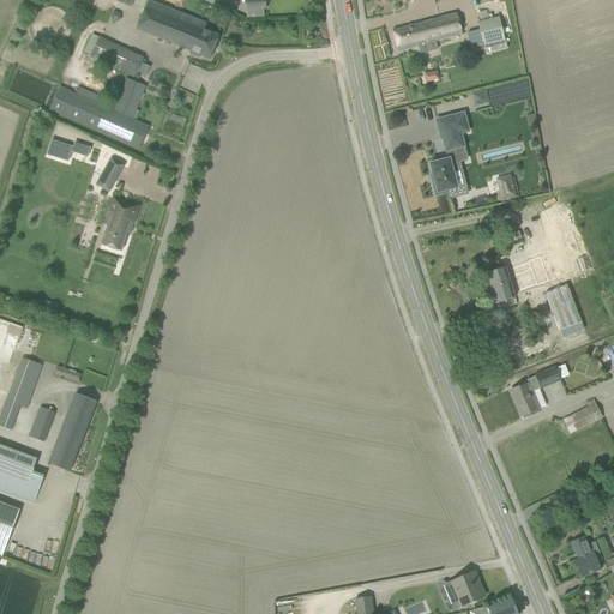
[(264,0),(244,0),(245,11),(246,11),(246,18),(264,17),(263,10),(265,10),(264,0)]
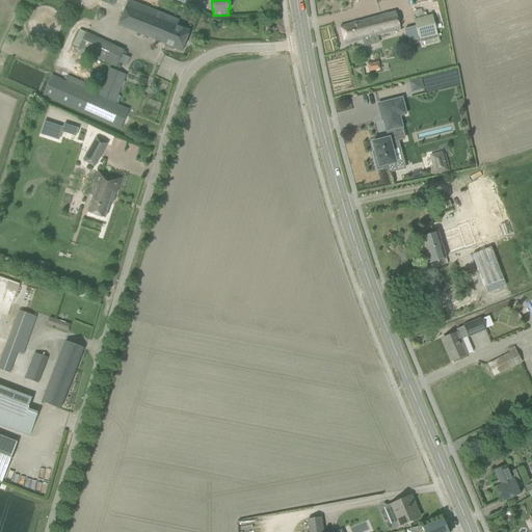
[(164,45),(163,47),(173,51),(174,48),(182,51),(189,32),(177,27),(179,21),(128,1),(117,26),(164,45)]
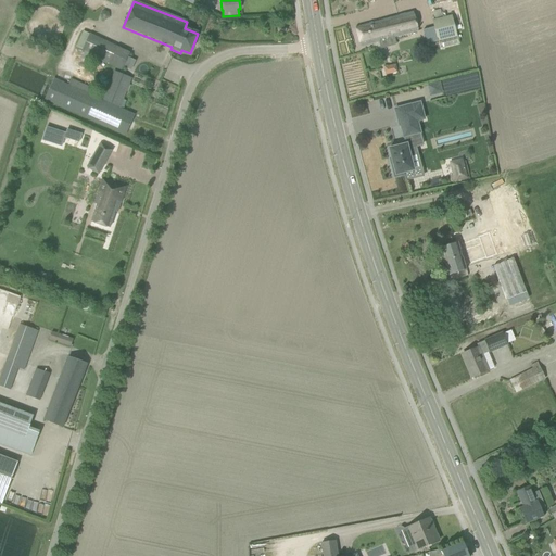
[(413,12),(355,27),(361,47),(370,43),(379,41),(381,49),(395,45),(394,38),(418,32),(416,23),(413,12)]
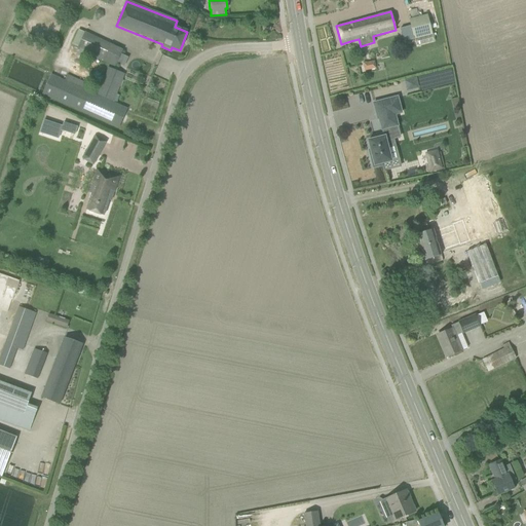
[(427,14),(409,19),(414,40),(433,35),(427,14)]
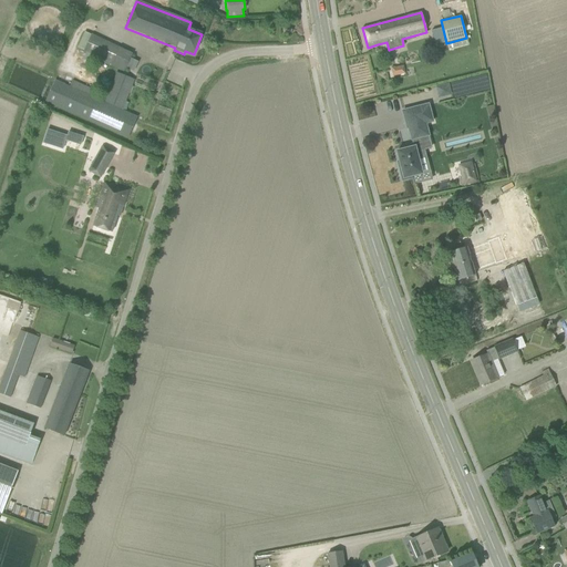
[(90,35),(82,50),(125,70),(132,54),(90,35)]
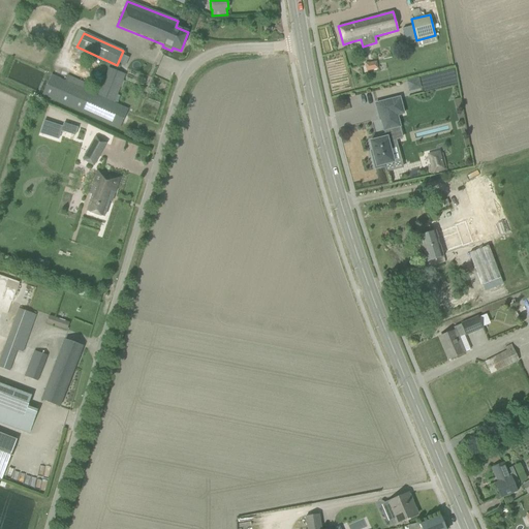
[(368,70),(377,68),(375,61),(366,63),(368,70)]
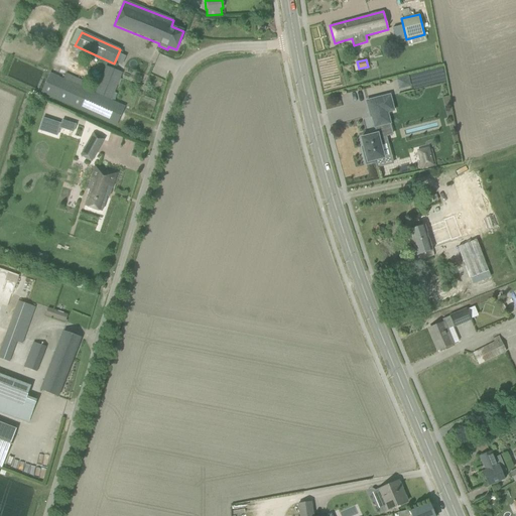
[(125,107),(112,101),(123,73),(106,66),(95,93),(49,73),(41,93),(116,126),(125,107)]
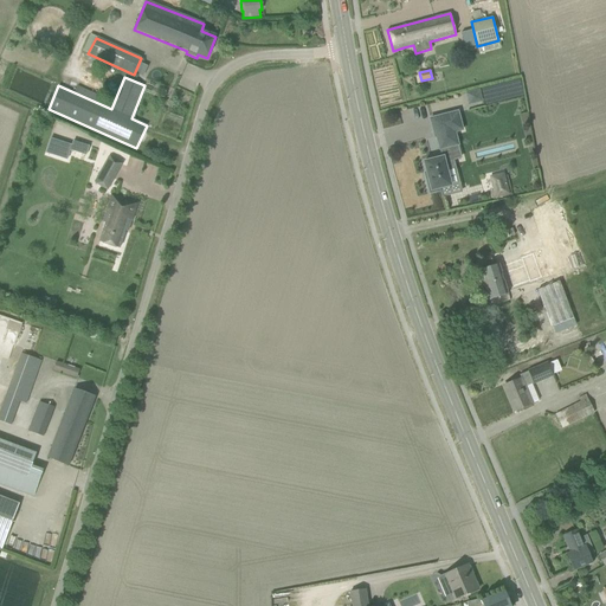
[(469,104),(481,102),(478,90),(465,92),(469,104)]
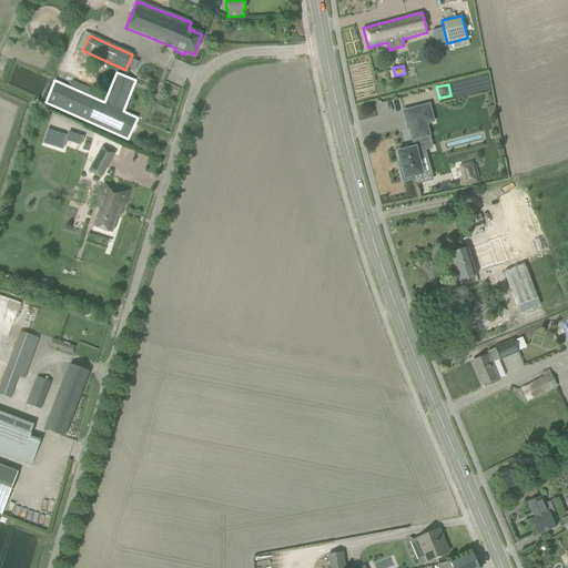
[(422,174),(418,160),(423,159),(421,151),(425,150),(432,148),(428,137),(429,135),(426,124),(433,122),(428,104),(403,111),(407,129),(409,129),(412,140),(413,140),(414,145),(406,148),(406,150),(397,152),(402,169),(399,170),(403,182),(413,179),(413,176),(422,174)]
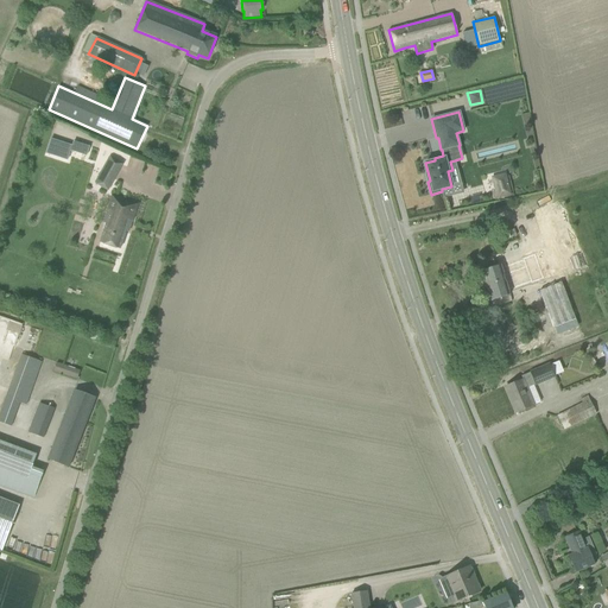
[(50,139),(45,154),(67,162),(70,151),(86,157),(88,147),(73,141),(71,146),(50,139)]
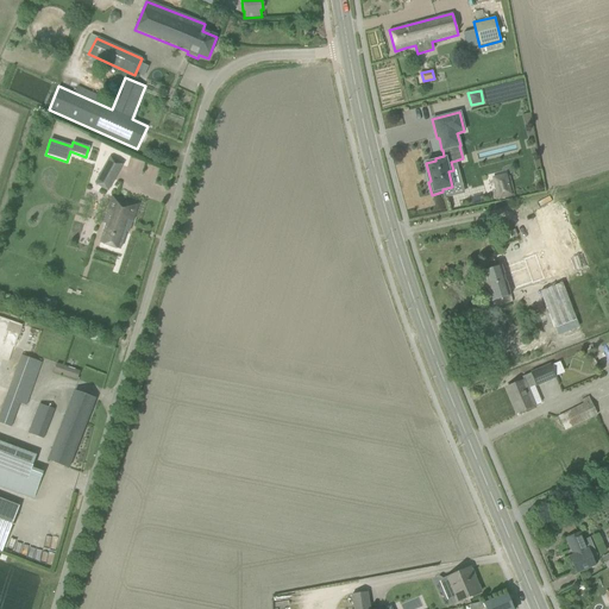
[(110,157),(102,171),(114,177),(123,163),(110,157)]
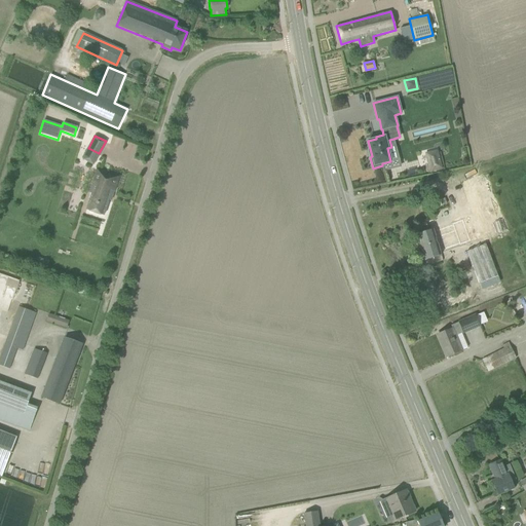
[(92,164),(99,153),(88,148),(82,158),(92,164)]
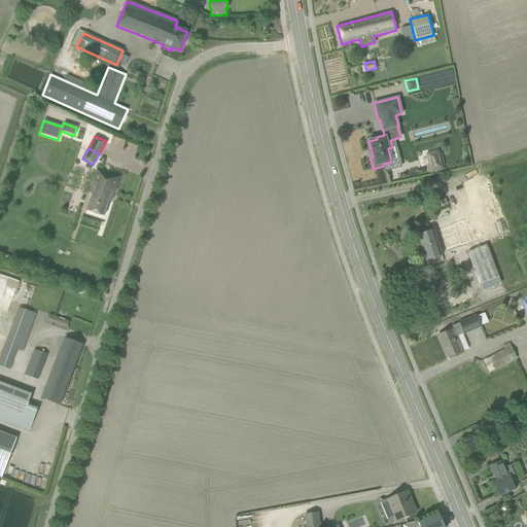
[(437,151),(426,154),(431,173),(443,170),(437,151)]
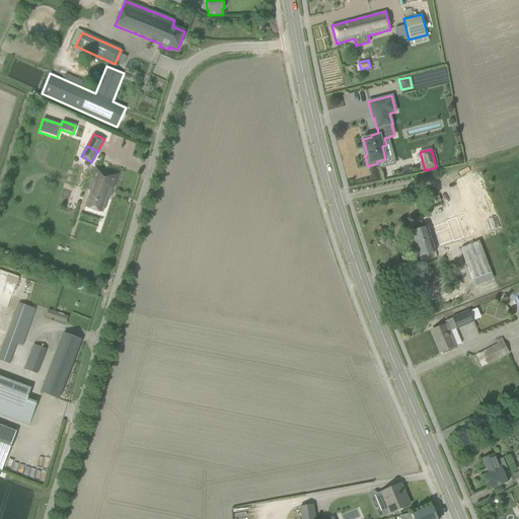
[(109,199),(117,174),(98,169),(94,180),(91,179),(88,191),(90,192),(85,208),(101,213),(106,198),(109,199)]
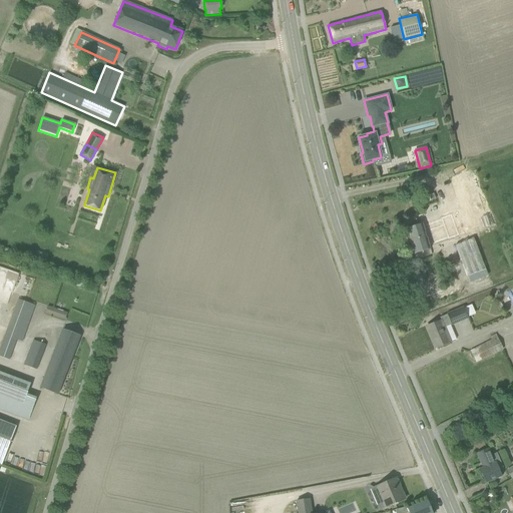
[(421,223),(416,225),(406,228),(414,253),(429,249),(427,244),(447,236),(442,218),(435,220),(435,218),(432,219),(433,221),(422,225),(421,223)]
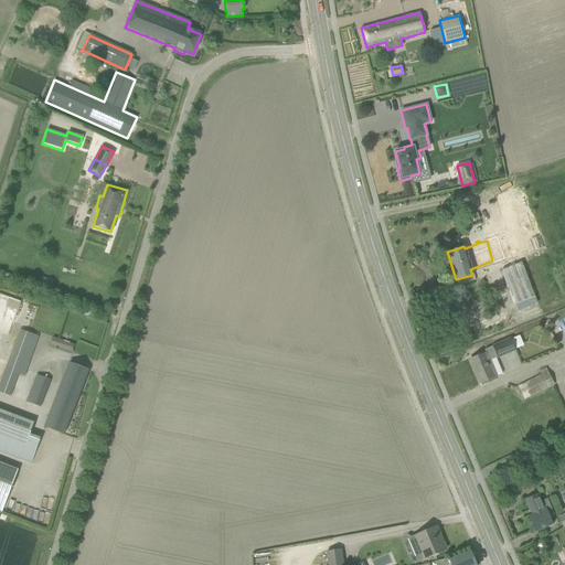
[(521,263),(501,270),(514,306),(535,297),(521,263)]
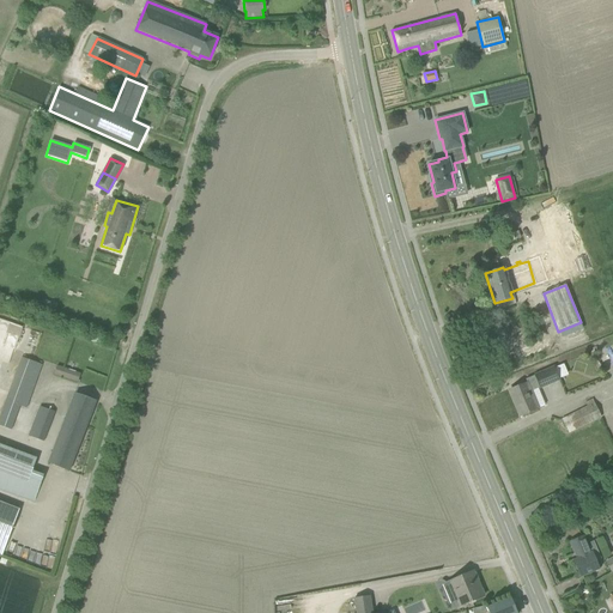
[(42,366),(20,358),(0,414),(0,425),(12,430),(20,407),(26,410),(42,366)]
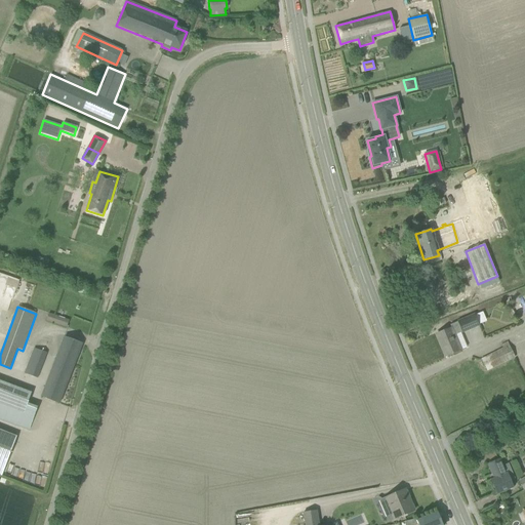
[(48,313),(46,320),(66,327),(69,320),(48,313)]
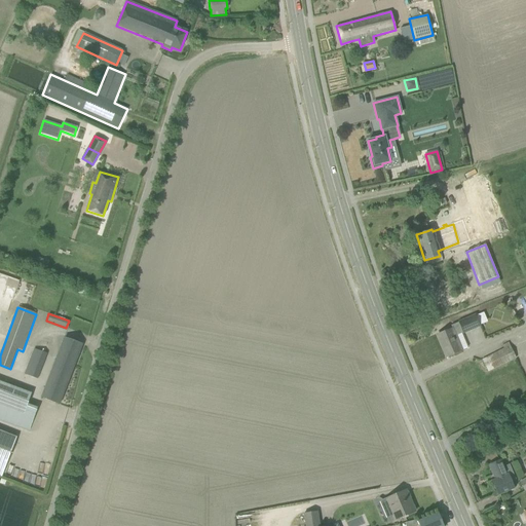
[(452,329),(437,335),(446,357),(462,349),(457,336),(480,327),(476,315),(458,323),(451,326),(452,329)]
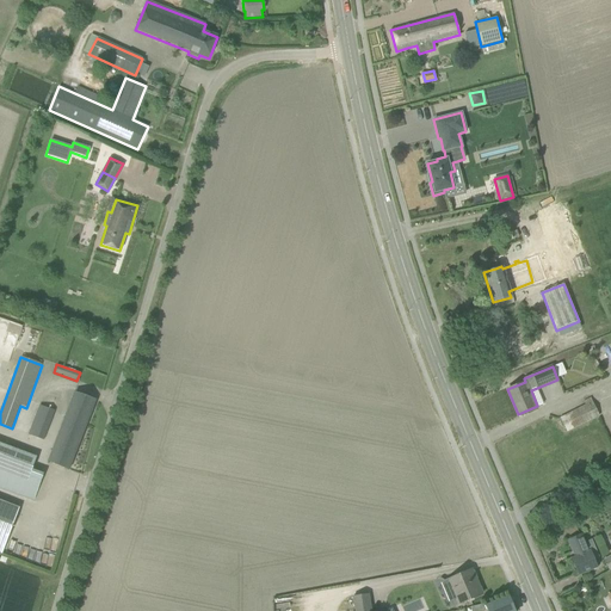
[(48,462),(57,466),(68,470),(96,401),(75,393),(48,462)]
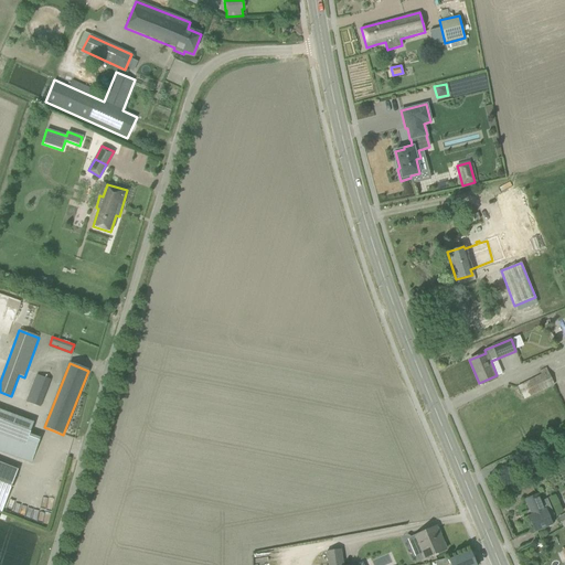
[(518,386),(524,400),(555,385),(546,368),(540,371),(542,374),(518,386)]
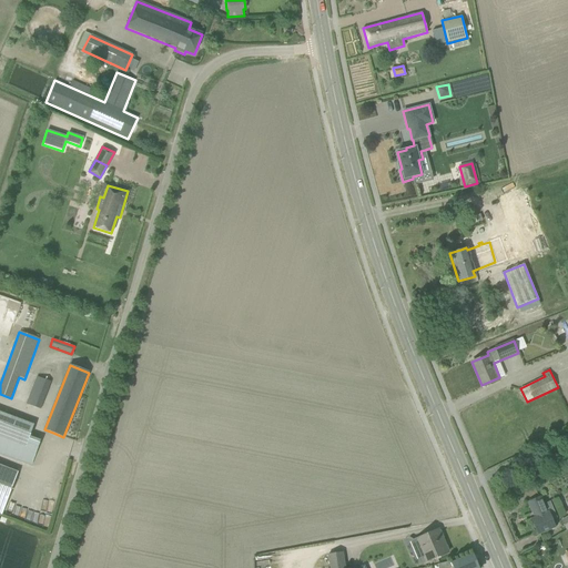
[(40,409),(51,382),(37,377),(26,404),(40,409)]
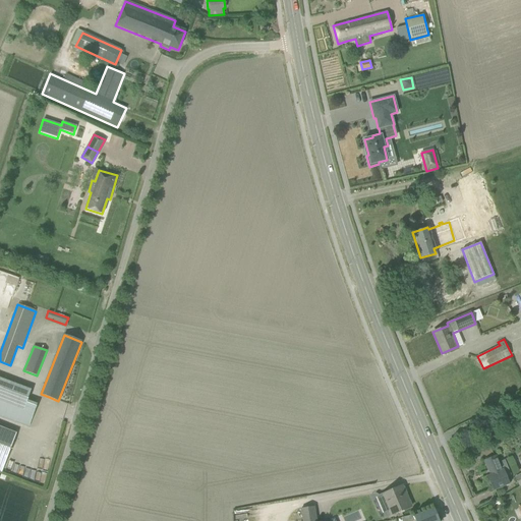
[(0,416),(29,427),(37,404),(27,400),(31,390),(0,378),(0,416)]
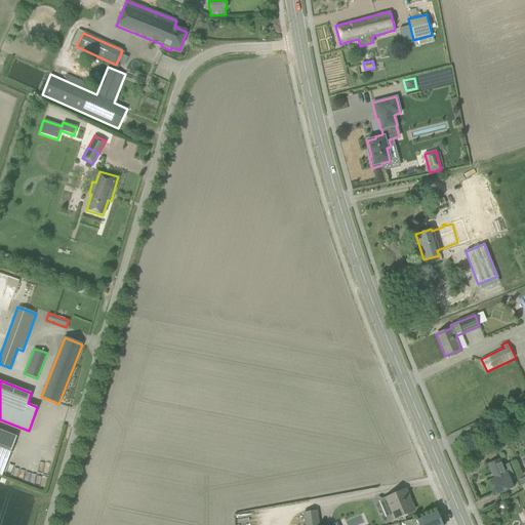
[(0,475),(1,476),(15,437),(0,430),(0,475)]
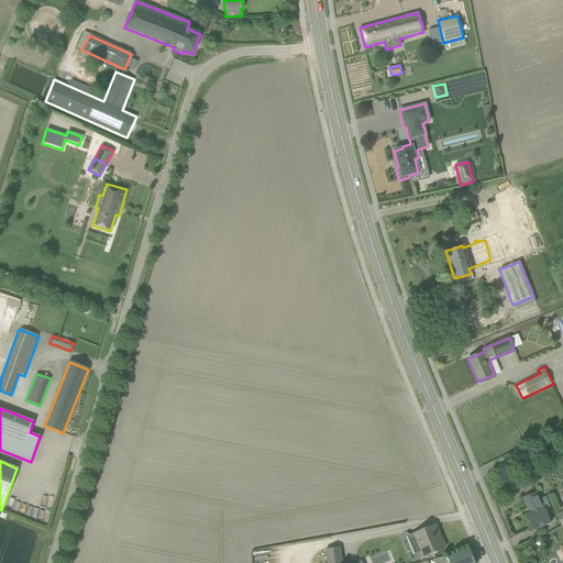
[(550,522),(547,516),(551,514),(544,497),(538,500),(536,493),(523,498),(530,514),(527,516),(532,530),(542,526),(550,522)]
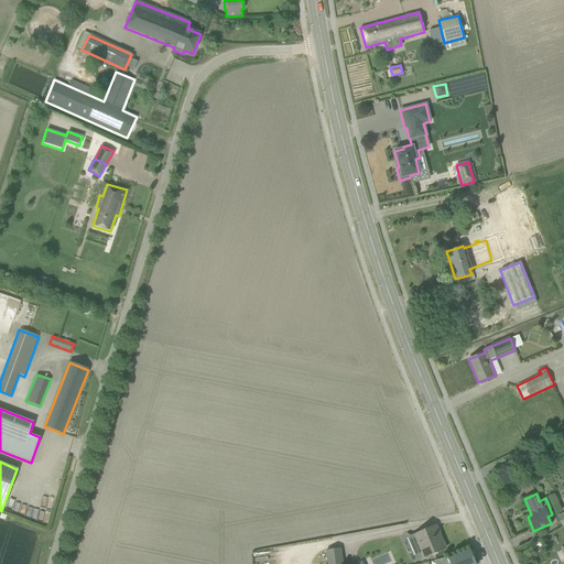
[(423,559),(435,553),(445,549),(435,525),(413,535),(423,559)]
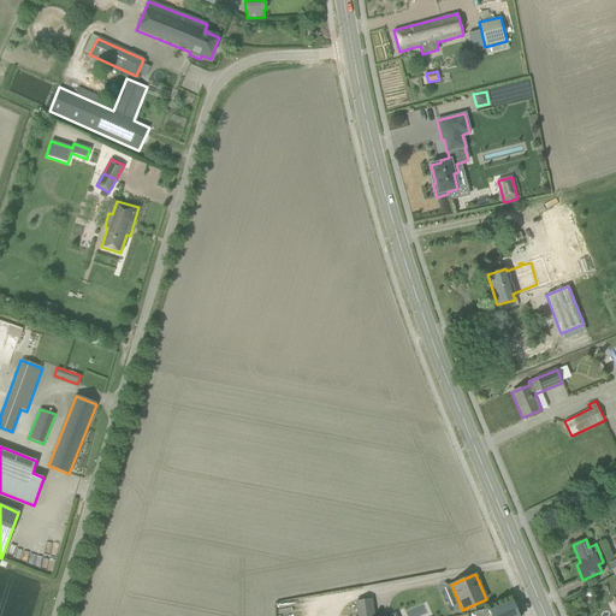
[(374,615),(372,599),(355,602),(356,615),(374,615)]
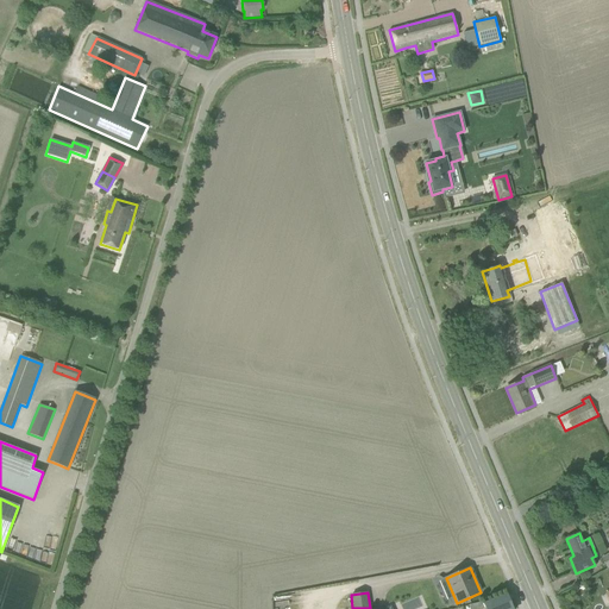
[(513,608),(506,594),(489,601),(469,606),(469,608),(513,608)]
